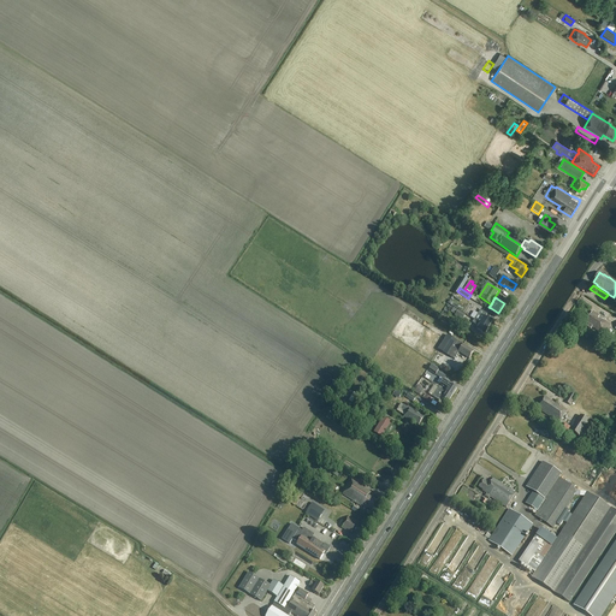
[(462,320),(466,315),(458,311),(455,317),(462,320)]
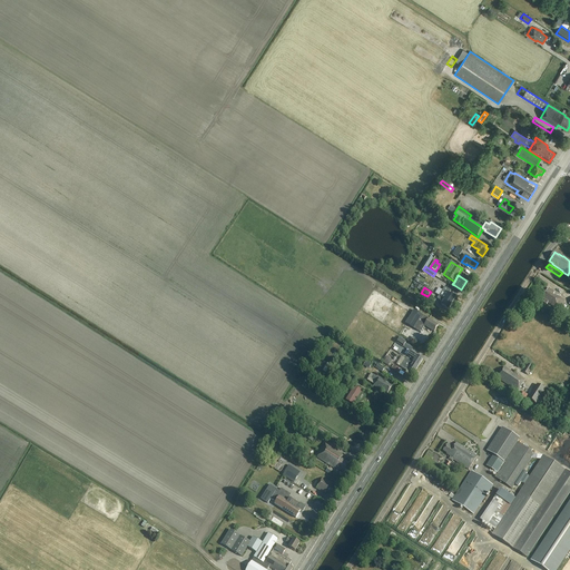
[(455,298),(450,295),(452,292),(446,287),(444,291),(446,293),(445,295),(439,291),(436,294),(444,298),(452,304),(455,298)]
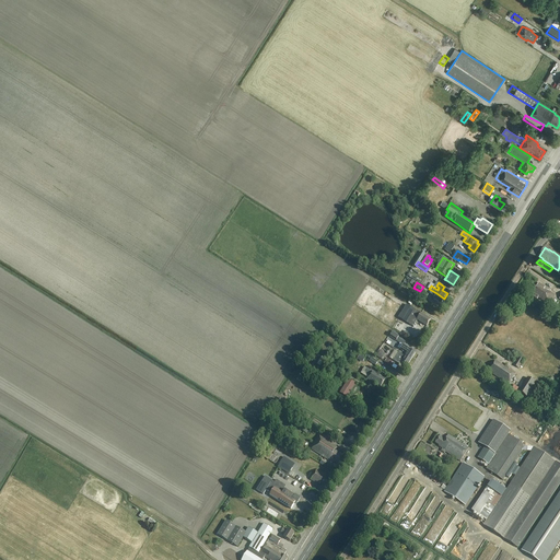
[(539,283),(538,284),(531,295),(537,299),(538,298),(549,305),(556,295),(547,290),(546,291),(544,290),(545,287),(539,283)]
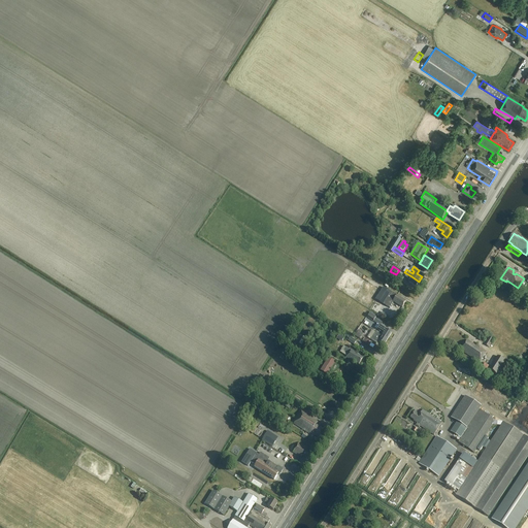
[(416,287),(419,282),(406,274),(405,276),(410,279),(408,283),(416,287)]
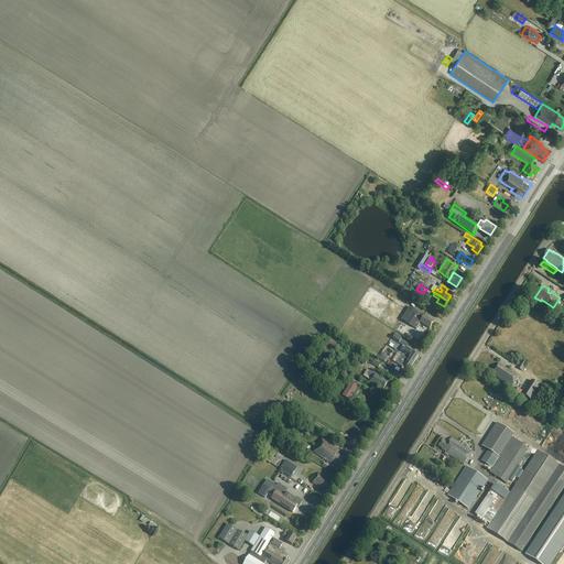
[(408,310),(403,316),(411,322),(412,322),(416,315),(415,314),(408,310)]
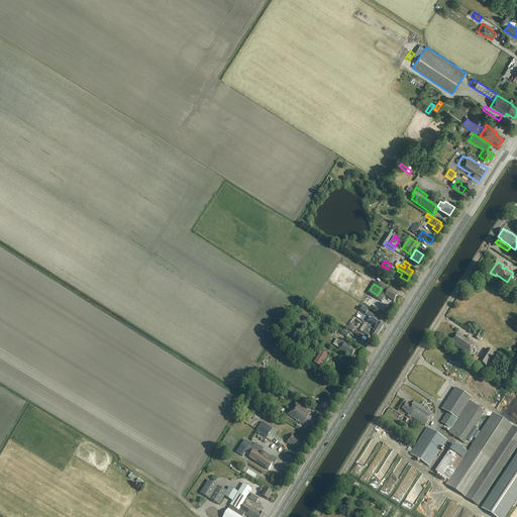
[(398,295),(389,289),(387,293),(382,290),(378,296),(383,299),(386,295),(394,301),(398,295)]
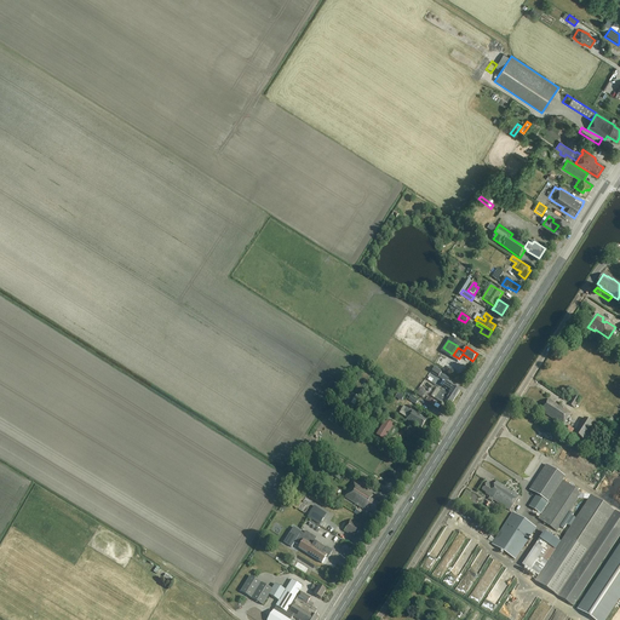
[(452,392),(457,396),(460,391),(452,385),(447,383),(446,383),(443,388),(451,392),(452,392)]
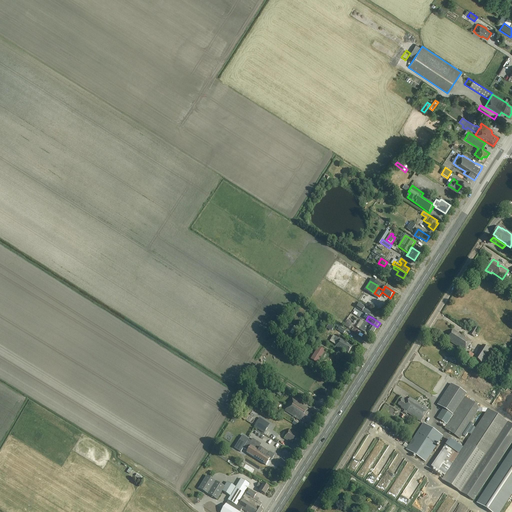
[(373,335),(377,327),(373,324),(372,324),(371,325),(365,321),(365,322),(362,326),(362,327),(360,330),(365,333),(366,331),(373,335)]
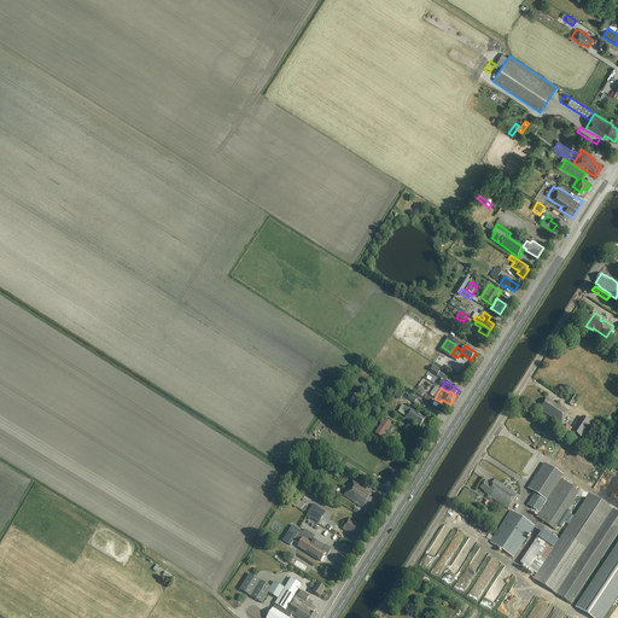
[(572,407),(578,397),(573,394),(567,403),(572,407)]
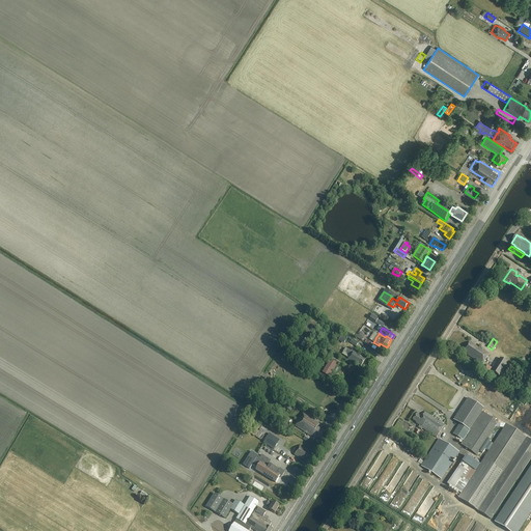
[(485,352),(471,342),(464,352),(468,355),(468,356),(477,362),(481,365),(490,354),(485,352)]
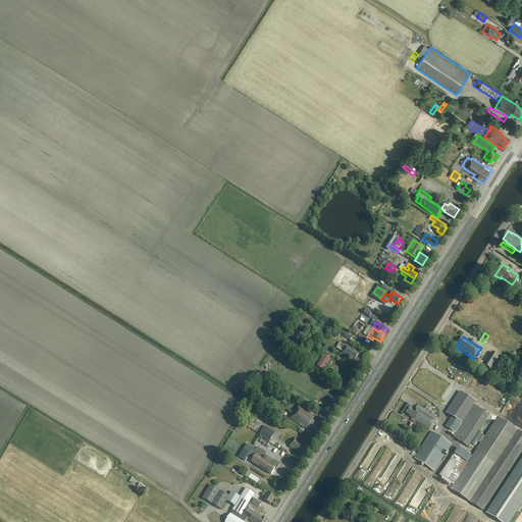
[(355,360),(359,354),(354,350),(348,346),(343,353),(349,357),(350,356),(355,360)]
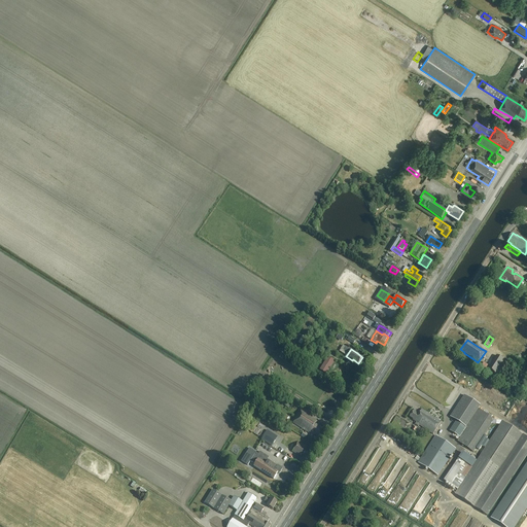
[(496,374),(504,360),(496,355),(488,369),(496,374)]
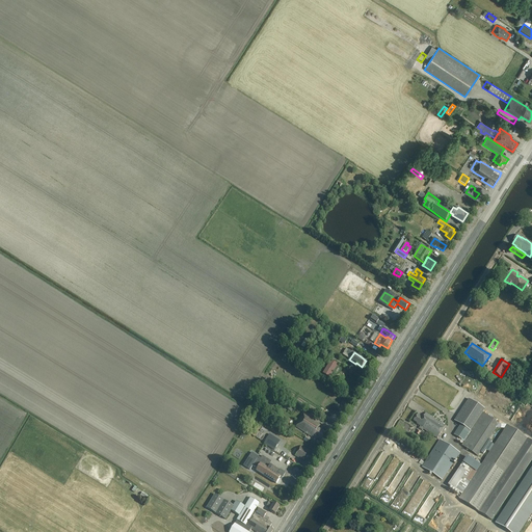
[(330,361),(322,374),(329,378),(338,365),(330,361)]
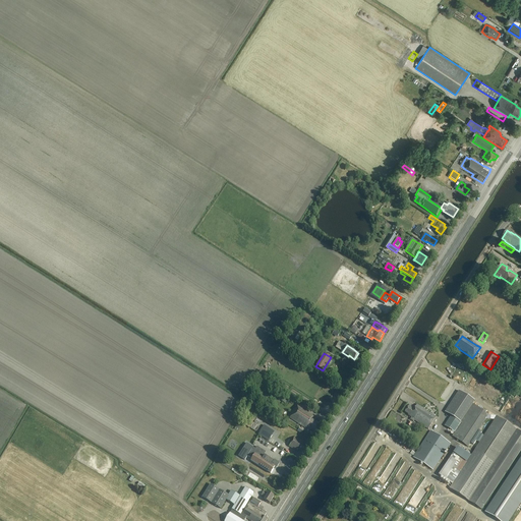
[(483,411),(473,404),(475,401),(459,391),(446,412),(451,416),(445,426),(453,431),(451,435),(468,447),(488,415),(483,411)]
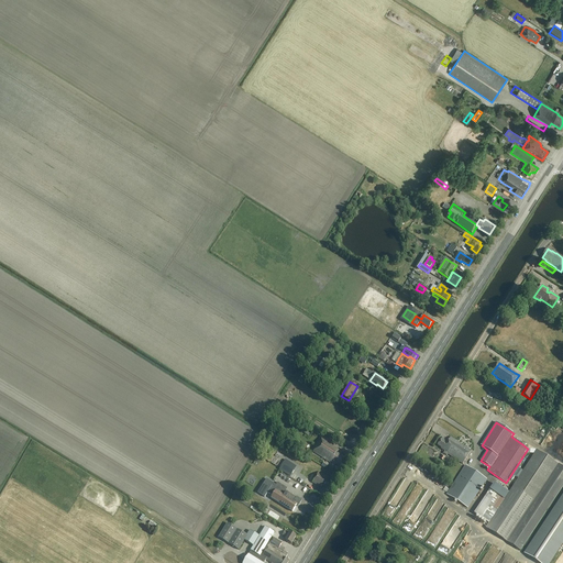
[(341,467),(346,459),(338,453),(340,450),(322,438),(313,452),(331,464),(332,462),(341,467)]
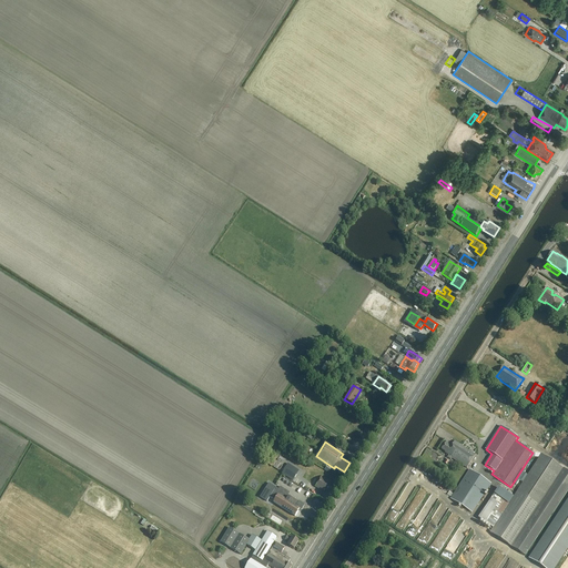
[(476,455),(455,442),(452,446),(446,442),(442,449),(447,453),(446,454),(448,455),(447,457),(450,459),(452,458),(467,468),(476,455)]
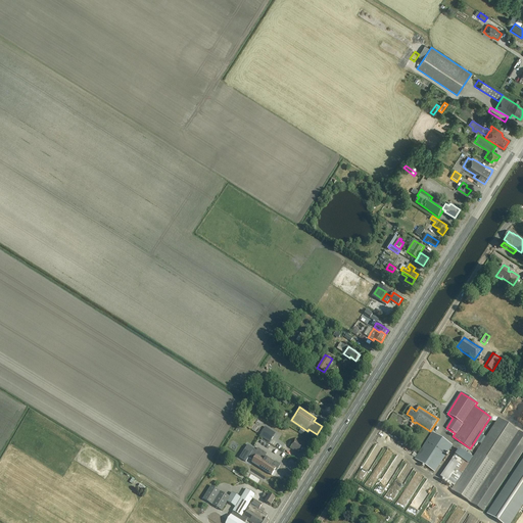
[(483,512),(522,452),(522,434),(498,418),(472,458),(460,449),(441,477),(454,485),(452,490),(483,512)]
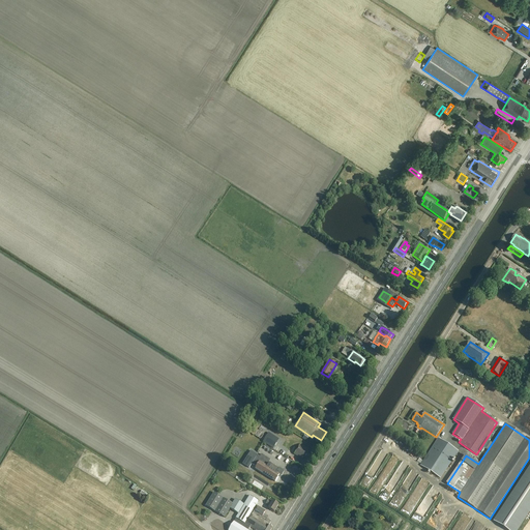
[(278,440),(268,434),(262,443),(272,449),(278,440)]
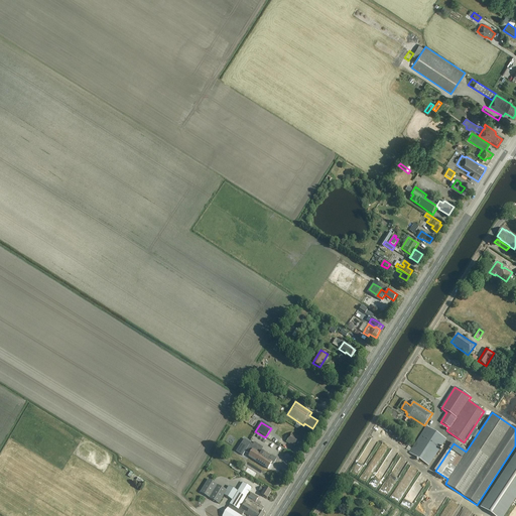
[(429,466),(446,439),(426,426),(409,454),(429,466)]
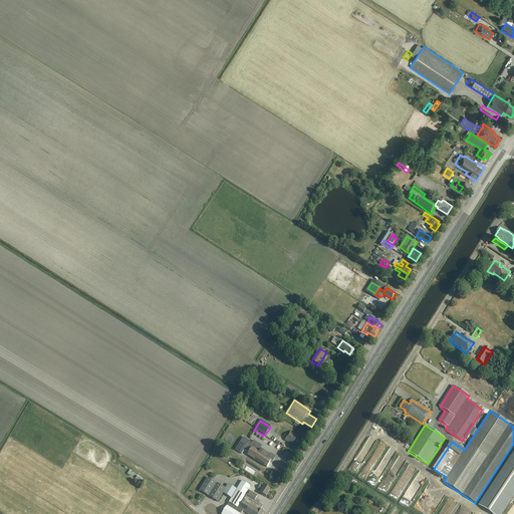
[(300,447),(304,441),(298,437),(299,436),(291,431),(285,441),(293,446),(294,444),(300,447)]
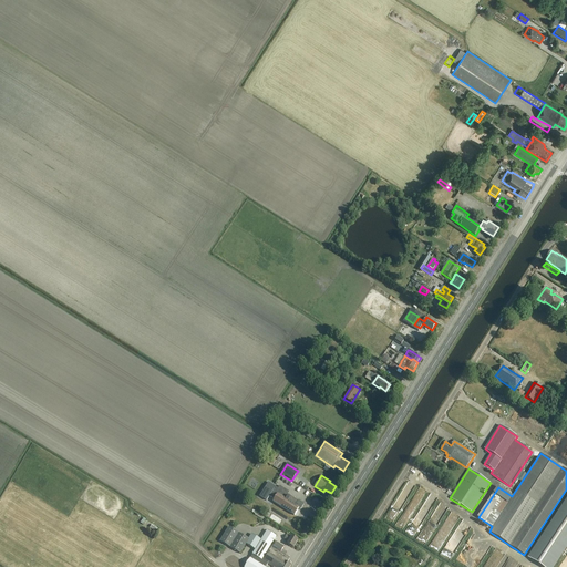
[(268,483),(259,496),(266,502),(269,496),(271,497),(271,498),(275,500),(274,502),(295,516),(297,512),(298,511),(299,511),(300,511),(305,504),(299,501),(298,501),(288,495),(288,494),(286,493),(286,492),(287,491),(280,486),(278,488),(268,483)]
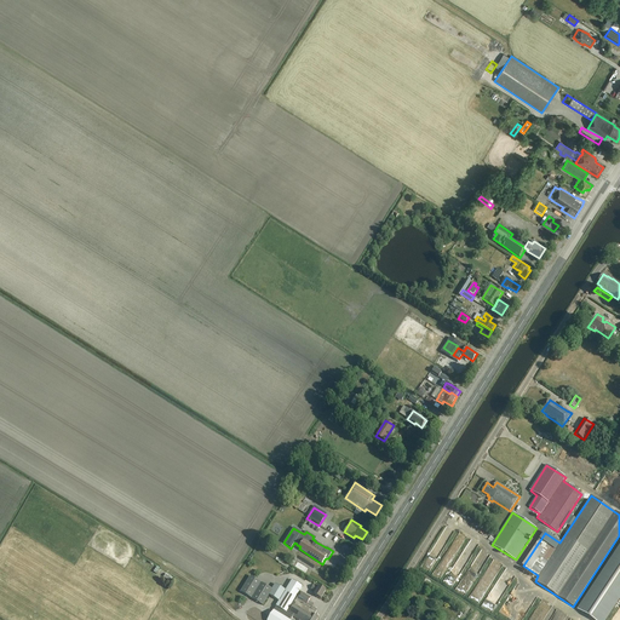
[(338,528),(334,533),(344,540),(348,535),(338,528)]
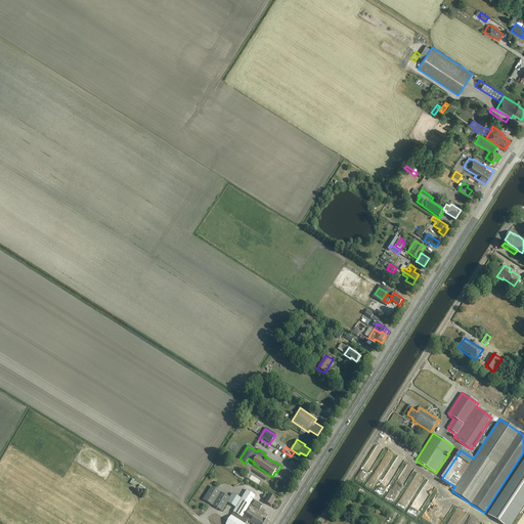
[(523,459),(487,515),(500,523),(512,523),(523,506),(523,459)]
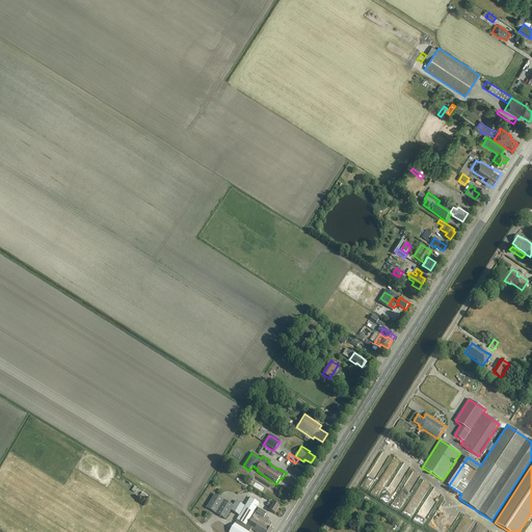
[(246,488),(247,486),(240,482),(240,481),(237,479),(236,481),(239,482),(239,483),(246,488)]
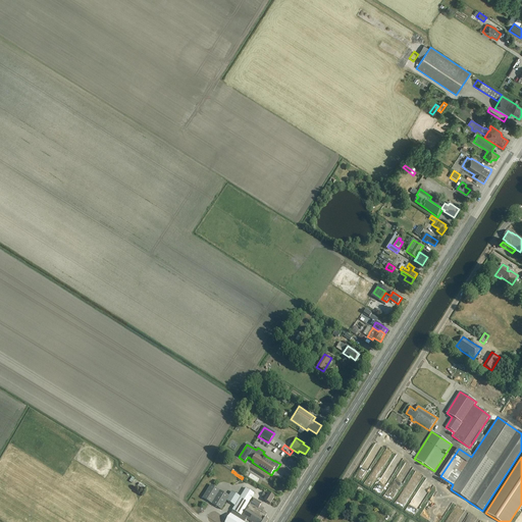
[(143,490),(146,486),(141,482),(138,487),(143,490)]
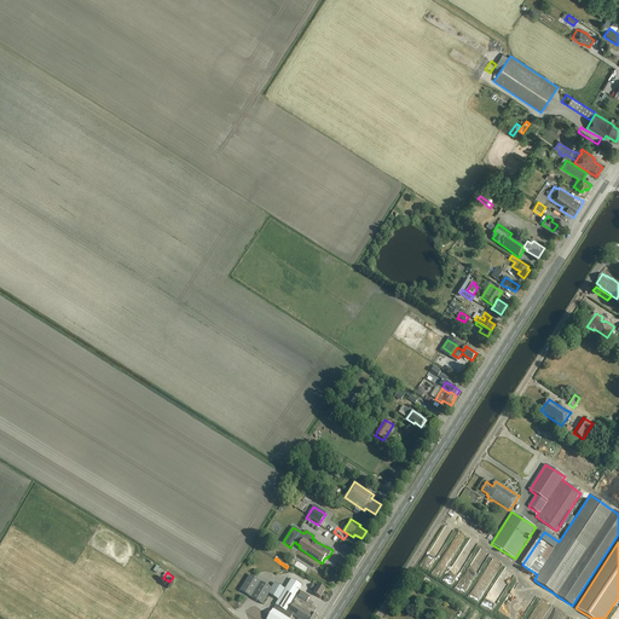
[(275,583),(272,589),(262,583),(261,583),(250,576),(241,591),(252,599),(262,605),(268,595),(279,601),(275,609),(289,618),(290,618),(293,615),(298,618),(316,618),(318,617),(313,614),(317,609),(312,607),(313,605),(308,601),(310,599),(299,591),(302,586),(291,580),(285,590),(275,583)]
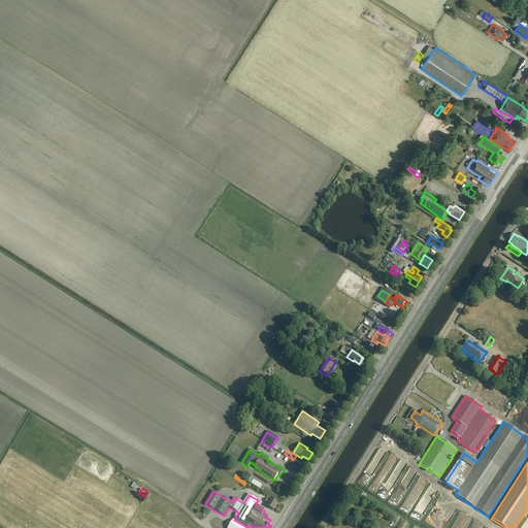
[(271,501),(267,499),(265,502),(269,504),(267,506),(273,510),(278,503),(272,499),(271,501)]
